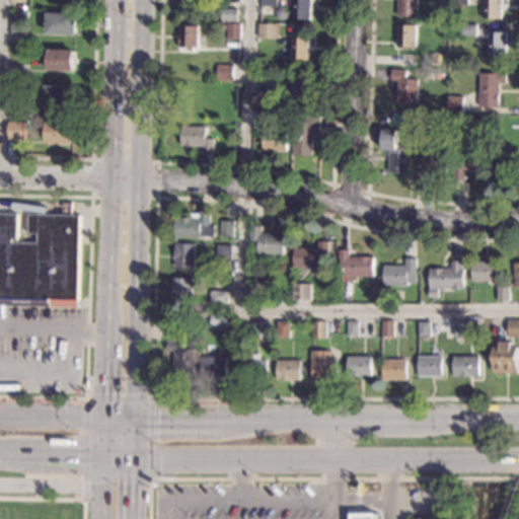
[(198,0),(198,12),(178,12),(178,0),(198,0)]
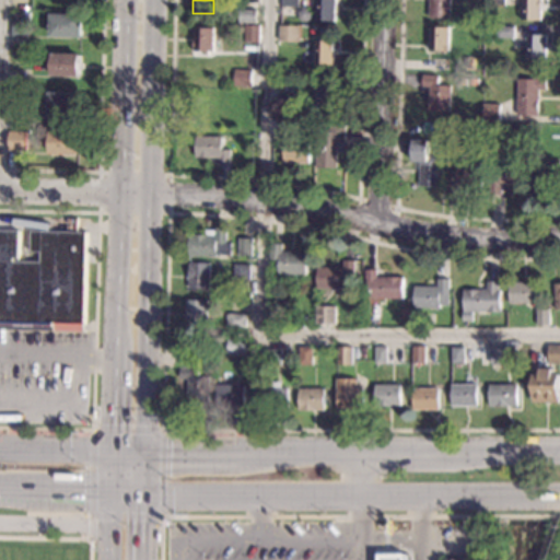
[(334,0),(334,21),(314,20),(314,0),(334,0)]
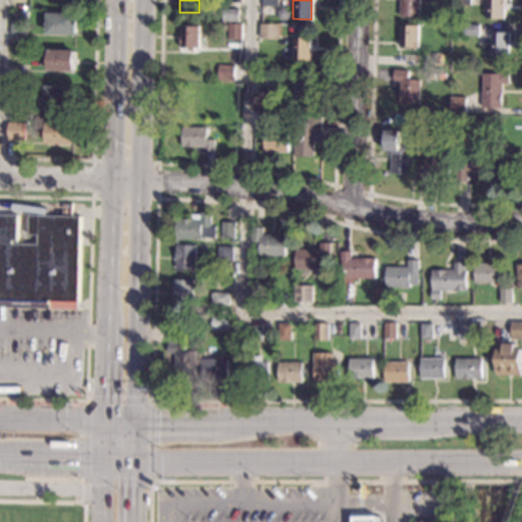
[(418,0),(418,15),(402,15),(402,0),(418,0)]
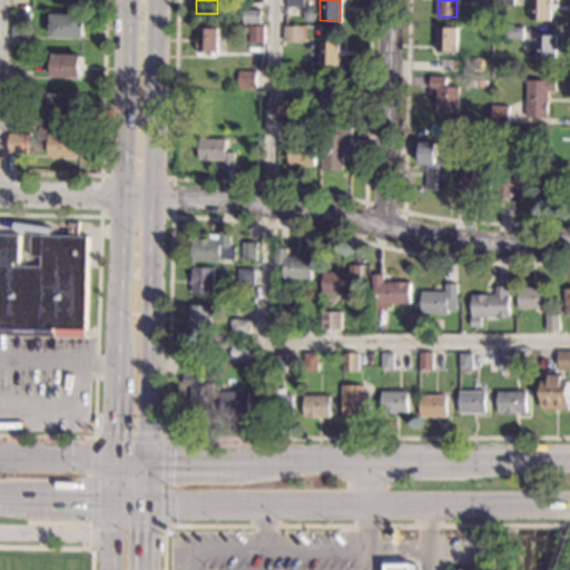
[(552,0),(552,20),(531,20),(531,0),(552,0)]
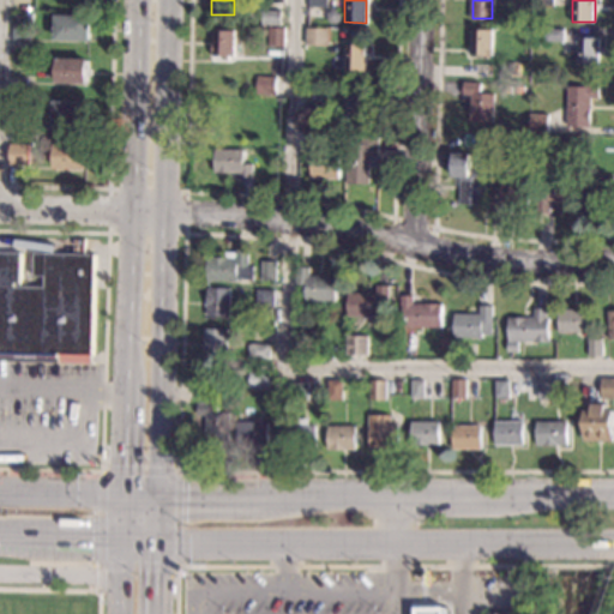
[(339,12),(339,19),(335,23),(330,23),(326,18),(326,12),(331,8),(337,8),(339,12)]
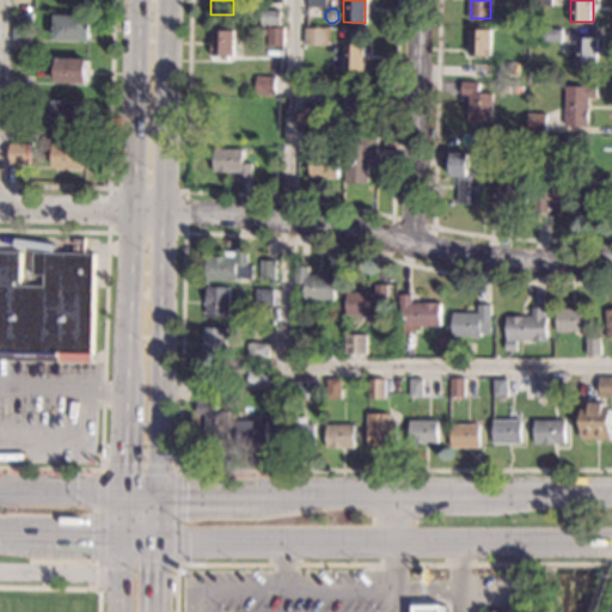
[(279,24),(261,24),(261,10),(279,11),(279,24)]
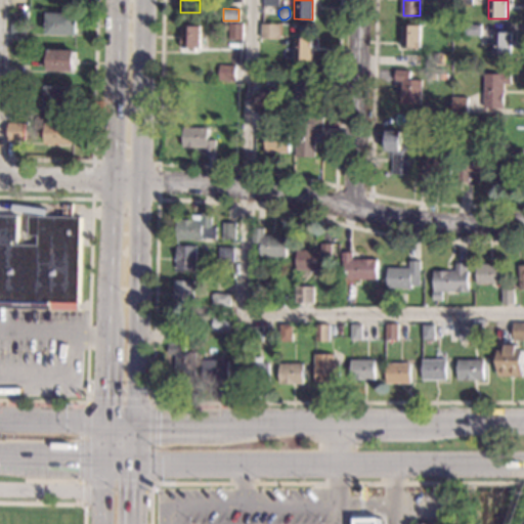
[(77,35),(47,34),(47,12),(77,13),(77,35)]
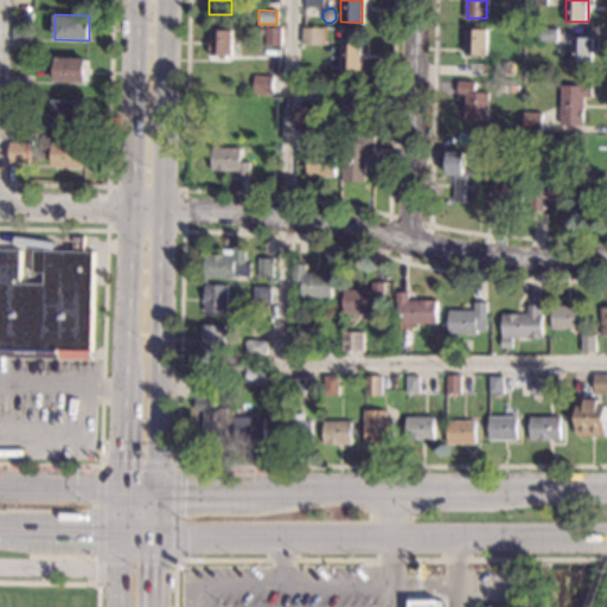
[(487,55),(467,55),(467,25),(487,25),(487,55)]
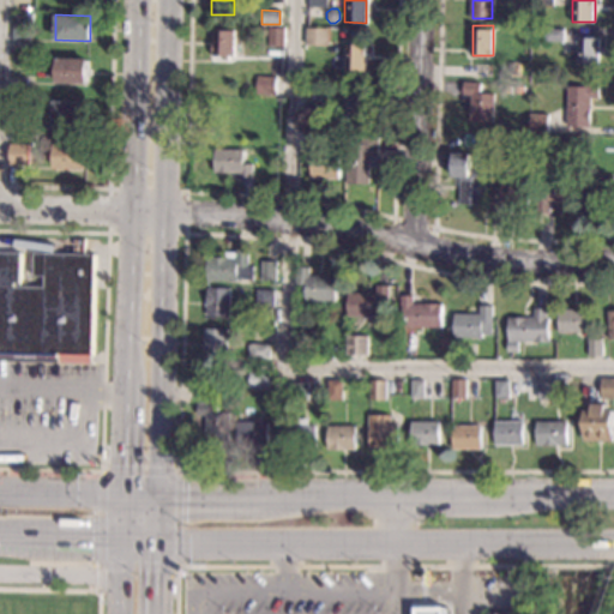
[(283,47),(269,46),(269,26),(283,26),(283,47)]
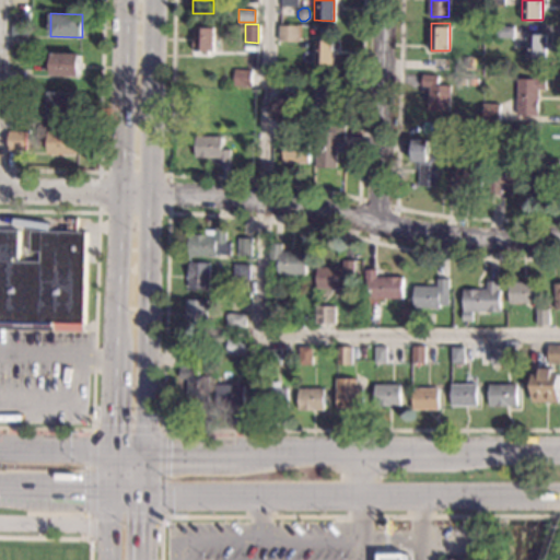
[(299,42),(277,41),(277,25),(299,26),(299,42)]
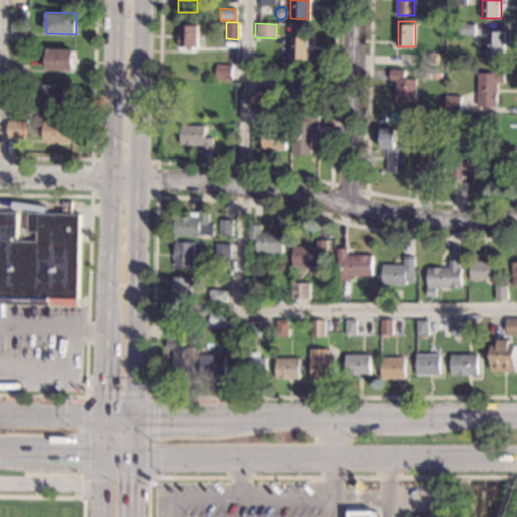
[(474,25),(474,34),(464,34),(464,40),(458,40),(458,24),(474,25)]
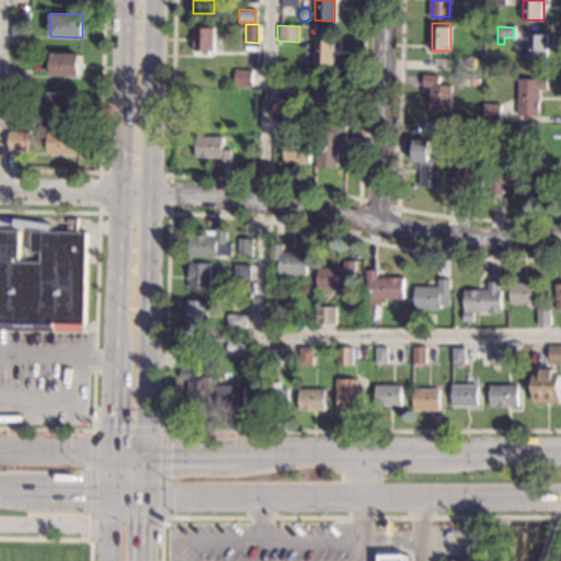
[(214,52),(192,50),(193,27),(214,29),(214,52)]
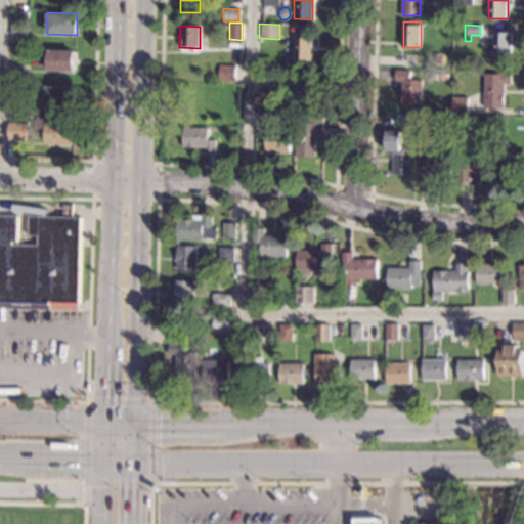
[(512,32),(511,55),(492,54),(492,32),(512,32)]
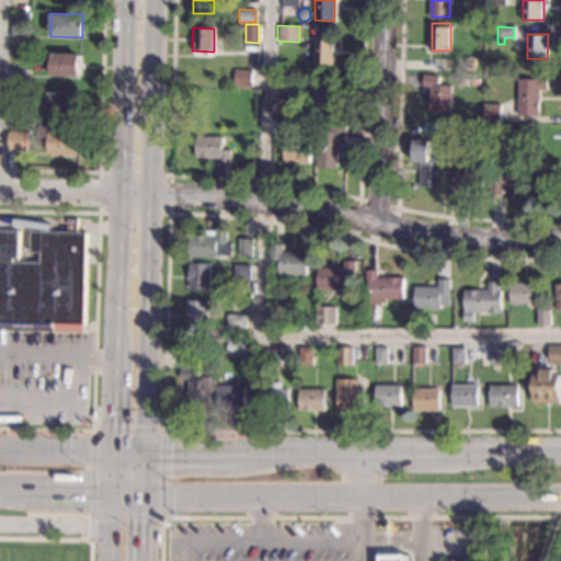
[(334,65),(315,65),(315,39),(334,41),(334,65)]
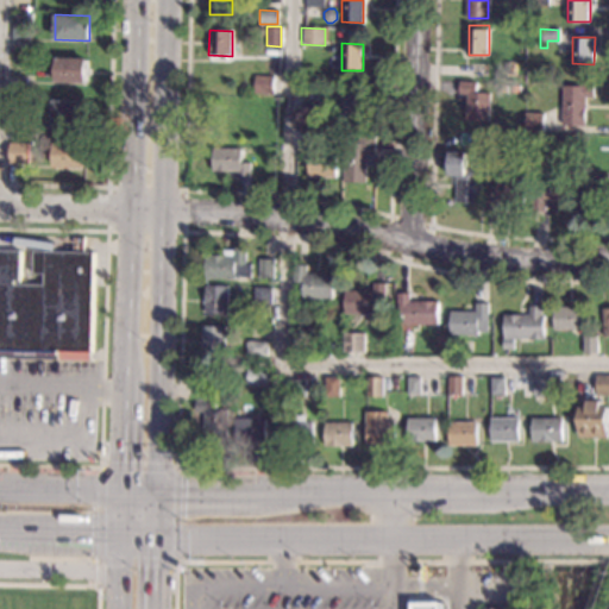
[(87,82),(56,82),(56,57),(87,58),(87,82)]
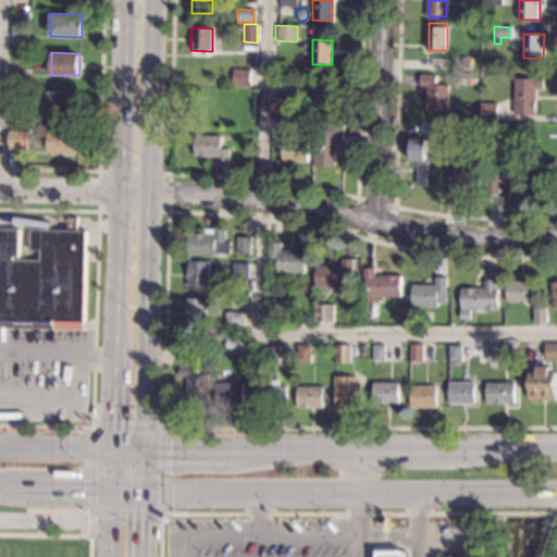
[(249,85),(232,85),(233,69),(250,69),(249,85)]
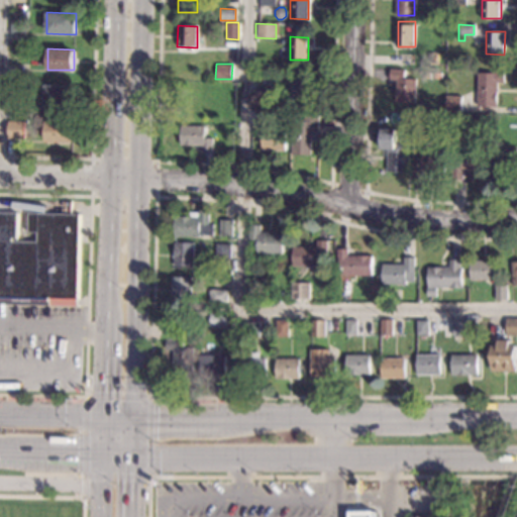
[(405,70),(404,79),(416,80),(415,103),(395,102),(397,80),(389,79),(390,69),(405,70)]
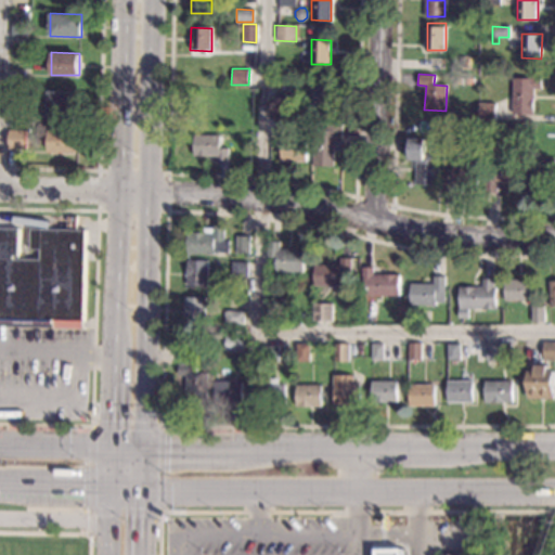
[(541,89),(534,89),(533,114),(513,114),(514,78),(532,79),(532,76),(542,77),(541,89)]
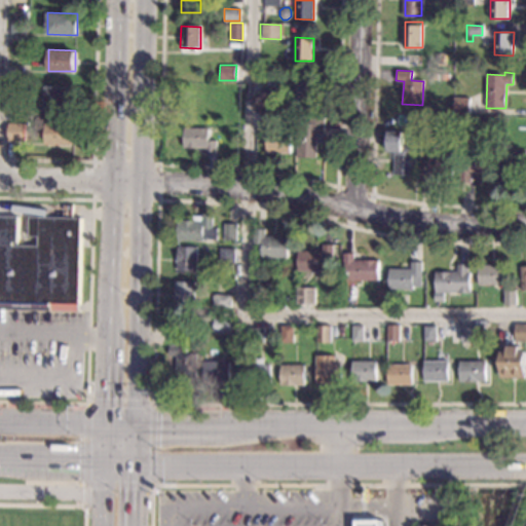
[(315,100),(295,100),(295,74),(316,75),(315,100)]
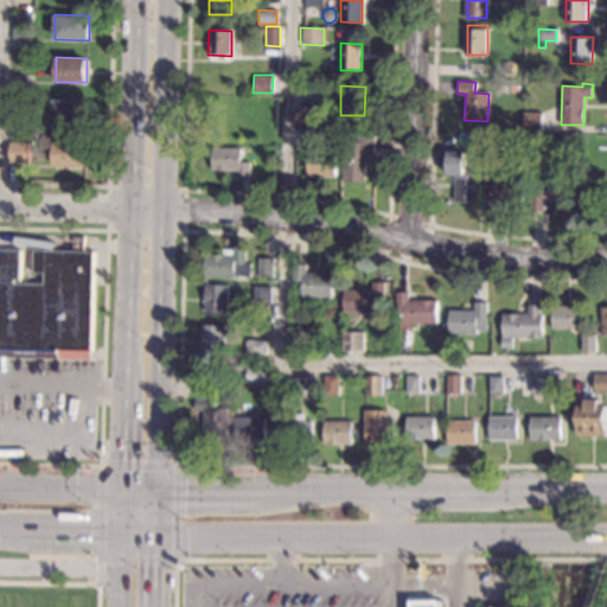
[(87,125),(52,125),(52,100),(61,100),(88,100),(87,125)]
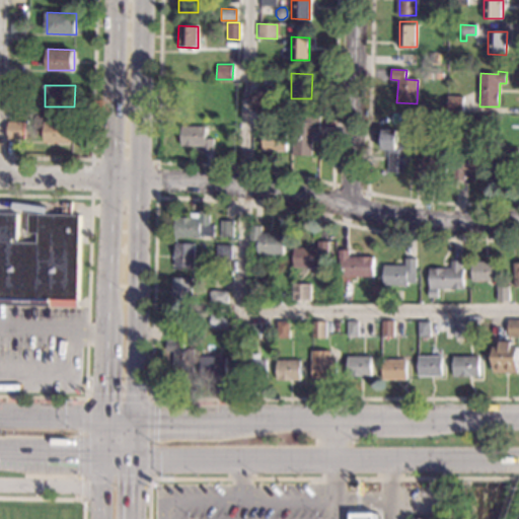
[(271,100),(262,100),(262,96),(257,96),(257,86),(272,86),(271,100)]
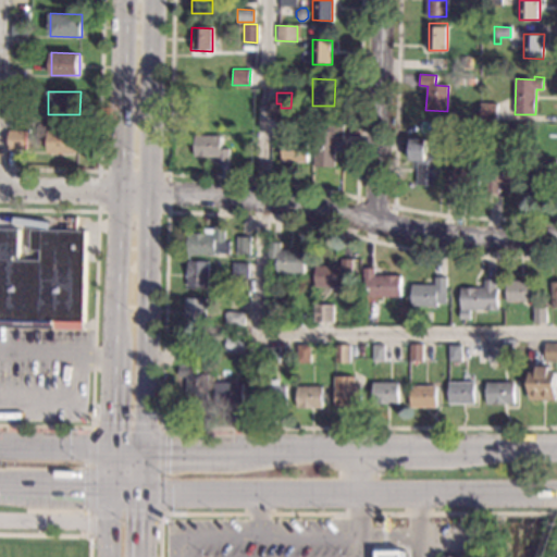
[(497,120),(481,120),(481,103),(498,103),(497,120)]
